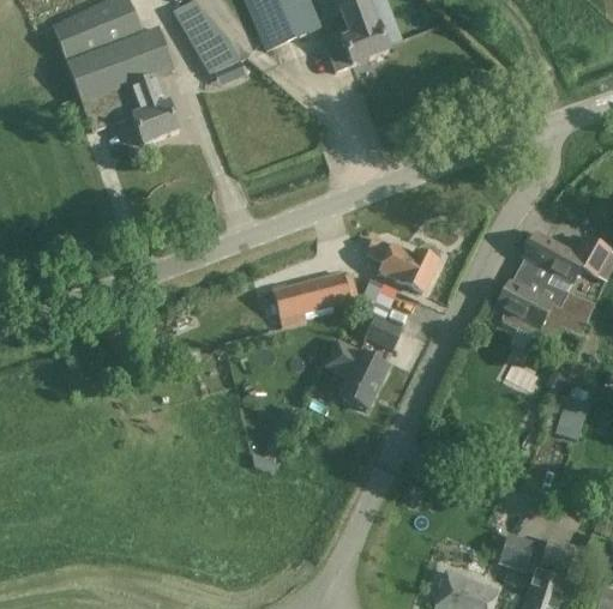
[(168,102),(167,102),(158,78),(176,72),(160,28),(144,34),(130,0),(106,0),(53,25),(67,61),(84,106),(82,107),(91,132),(132,118),(143,145),(179,132),(168,102)]
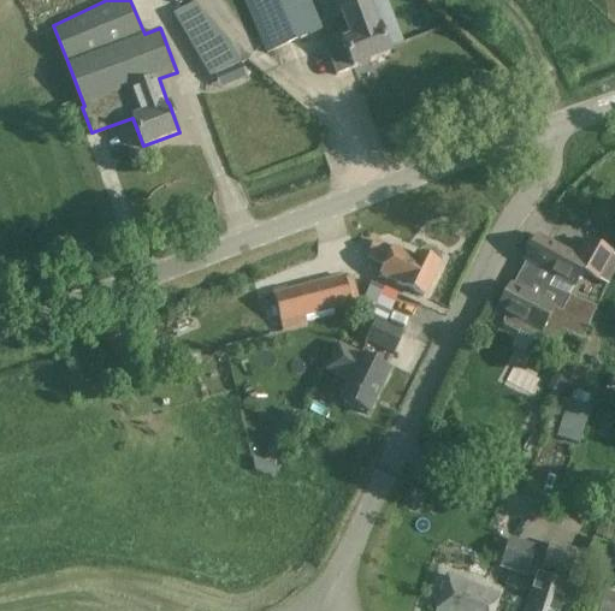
[(231,39),(196,0),(193,0),(173,10),(211,73),(243,59),(231,39)]
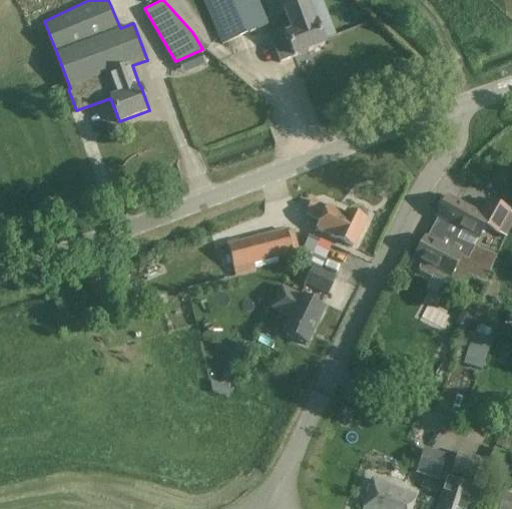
[(270,23),(260,0),(203,0),(221,42),(270,23)]
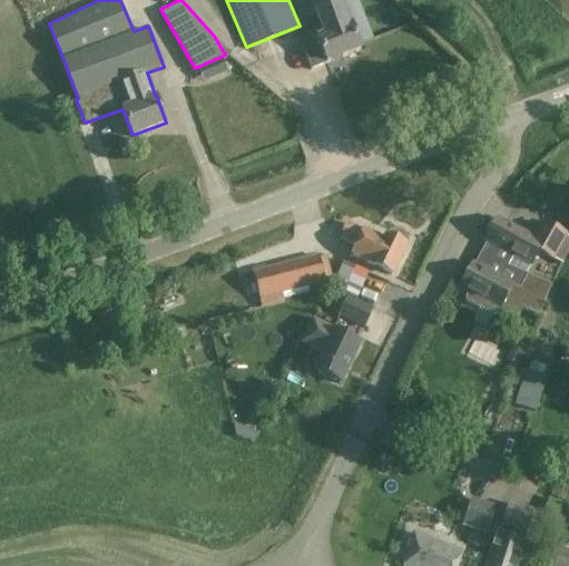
[(326,6),(324,0),(294,0),(302,19),(316,13),(324,32),(302,40),(312,67),(361,49),(351,22),(350,22),(341,0),(326,6)]
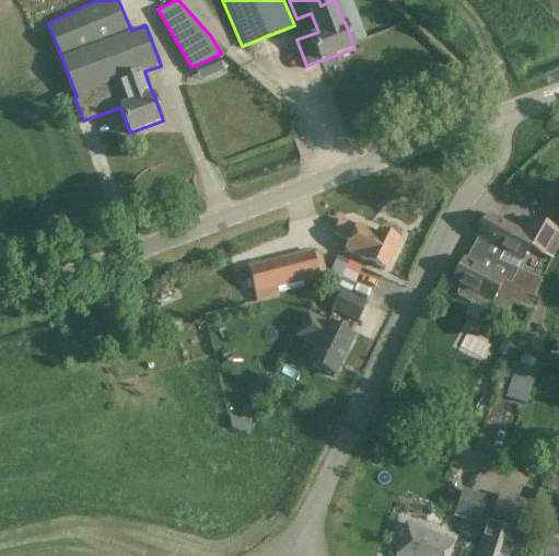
[(480,226),(481,227),(478,234),(505,248),(523,258),(530,244),(552,256),(558,244),(558,230),(534,216),(525,231),(489,211),(488,215),(486,213),(482,215),(479,222),(480,226)]
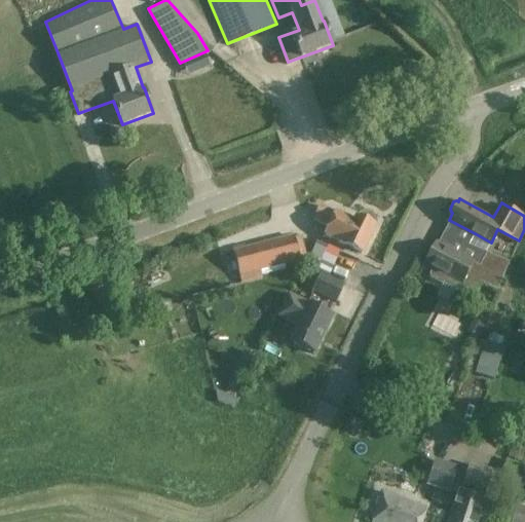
[(353,218),(336,210),(321,201),(312,217),(329,225),(326,232),(364,251),(377,224),(355,214),(353,218)]
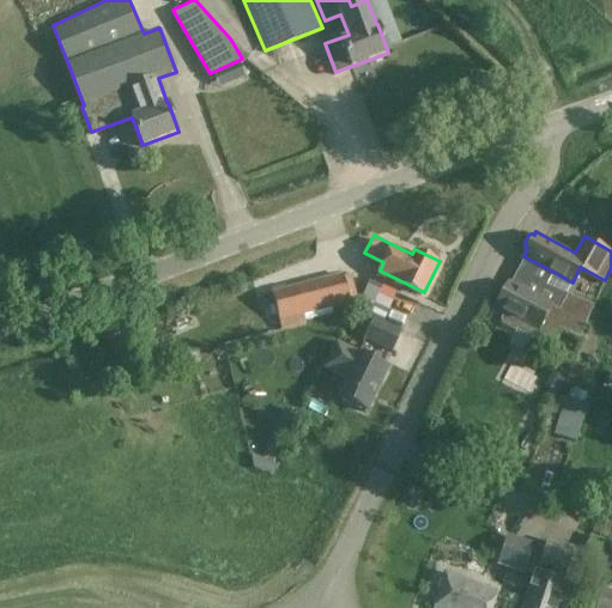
[(358,296),(352,273),(345,274),(344,271),(272,289),(282,329),(307,323),(306,314),(351,302),(350,298),(358,296)]
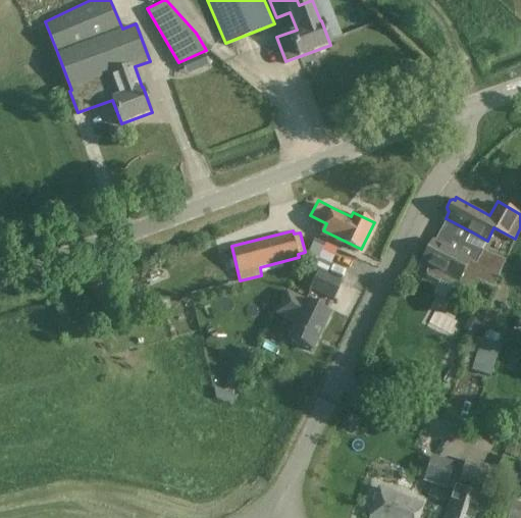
[(466,242),(483,249),(487,241),(471,231),(466,242)]
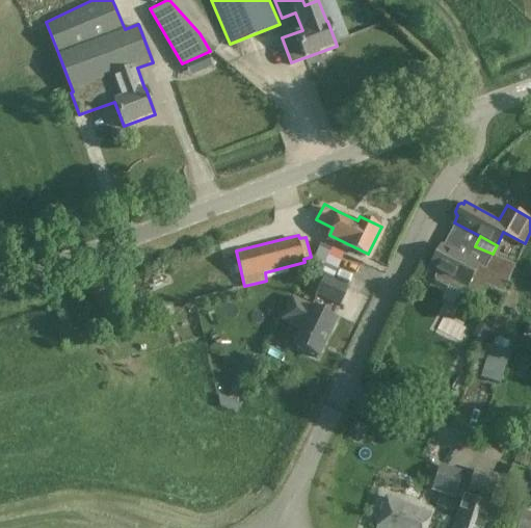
[(310,265),(334,275),(343,253),(319,242),(310,265)]
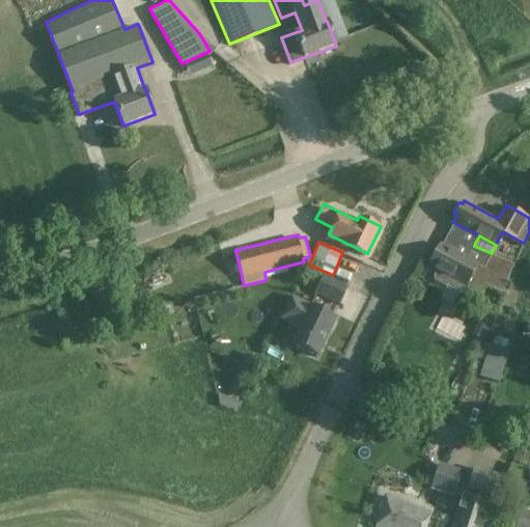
[(478,264),(441,244),(429,265),(438,269),(435,275),(435,280),(445,285),(448,283),(477,298),(484,283),(503,293),(514,264),(492,253),(483,267),(478,265),(478,264)]
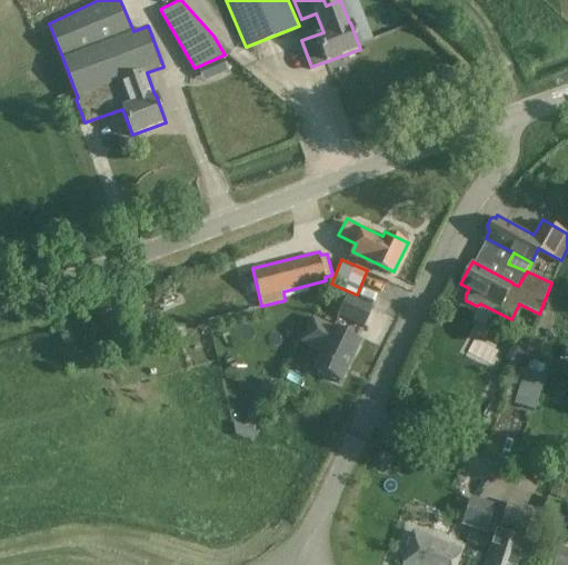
[(374,305),(349,293),(339,314),(364,325),(374,305)]
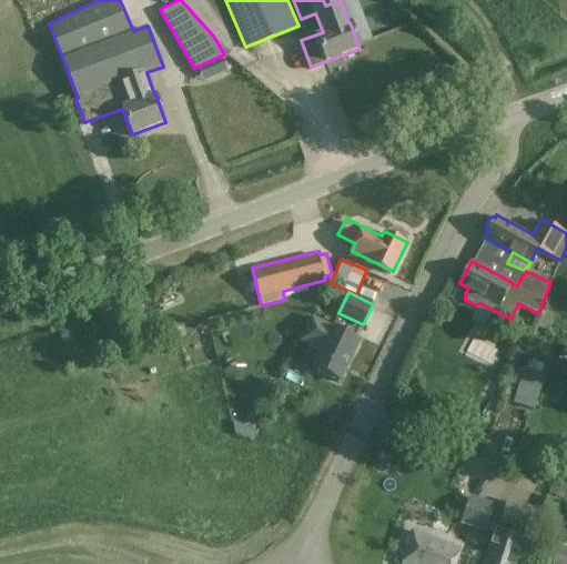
[(361,339),(313,315),(301,340),(321,350),(312,366),(340,381),(361,339)]
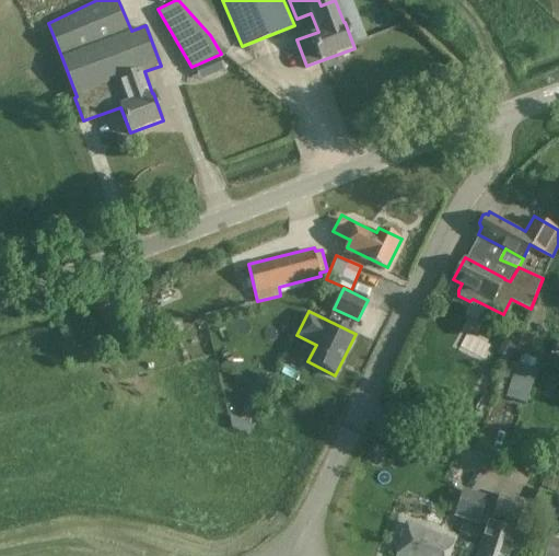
[(507,333),(517,339),(524,325),(512,321),(507,333)]
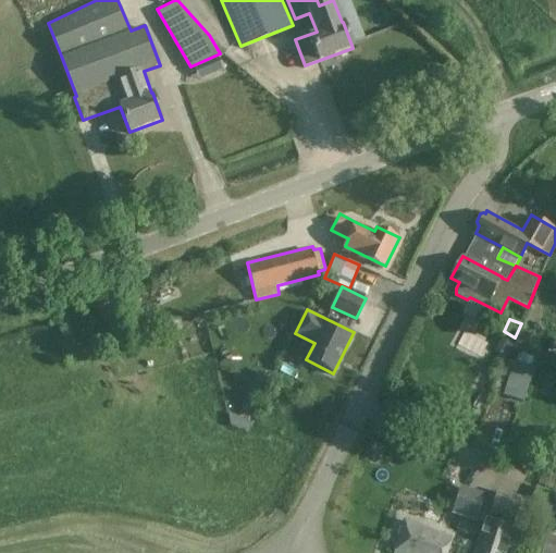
[(534,355),(519,349),(516,359),(507,356),(494,390),(524,398),(534,366),(531,365),(534,355)]
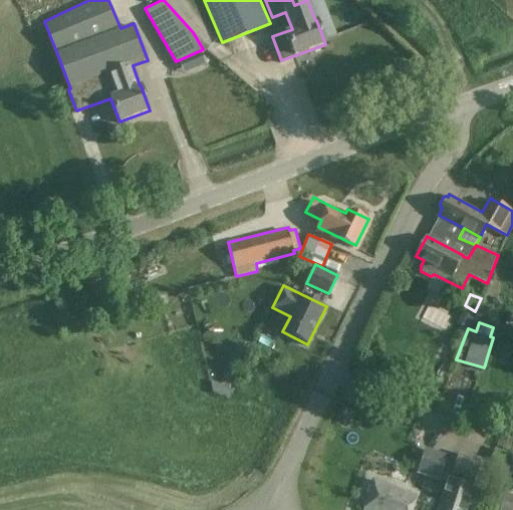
[(245,356),(250,343),(239,338),(234,351),(245,356)]
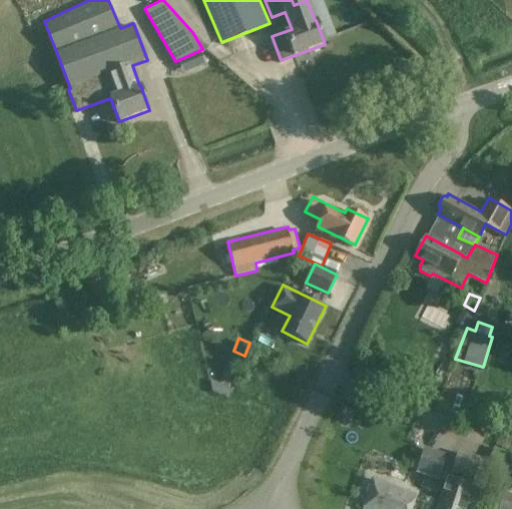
[(208,387),(225,395),(229,386),(212,379),(208,387)]
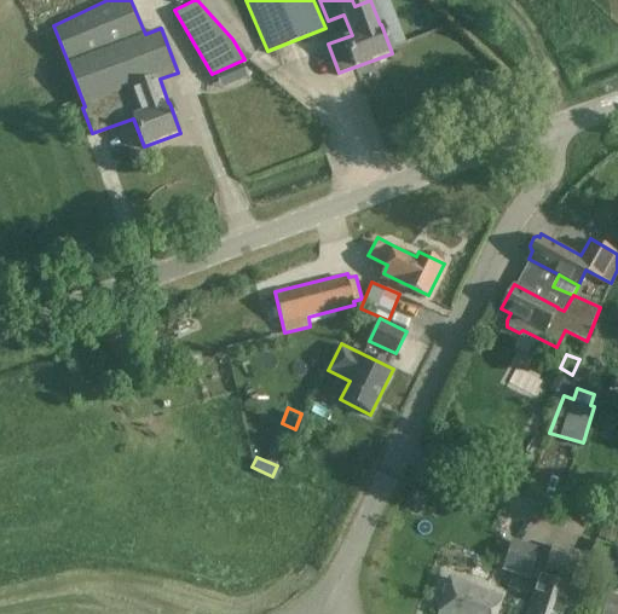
[(541,546),(513,537),(503,567),(530,577),(541,546)]
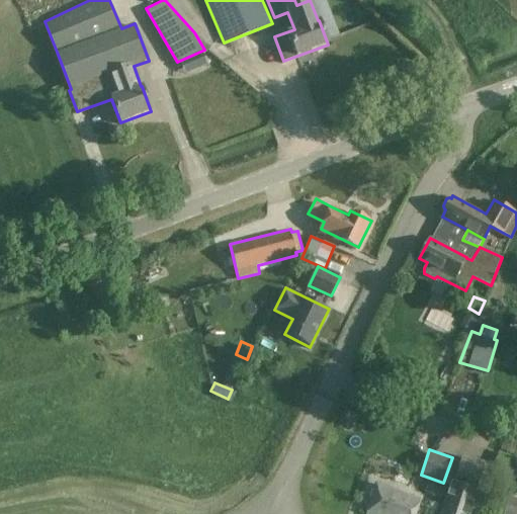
[(486,461),(463,454),(460,462),(453,459),(446,481),(452,483),(442,513),(468,513),(470,510),(478,513),(487,485),(480,482),(481,478),(480,478),(486,461)]
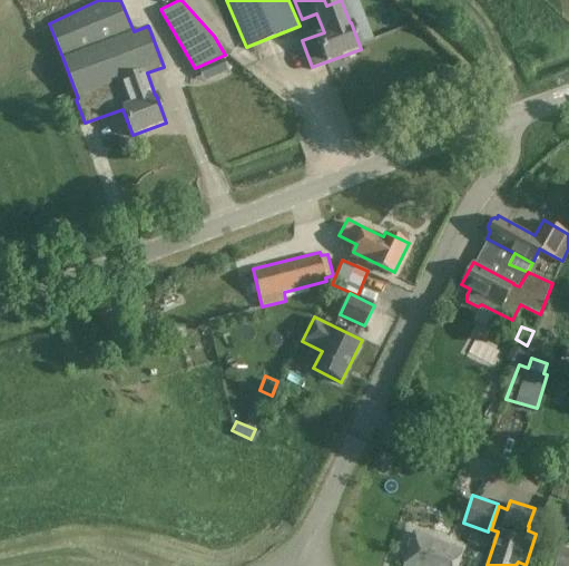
[(455,565),(462,547),(413,530),(402,563),(411,565),(455,565)]
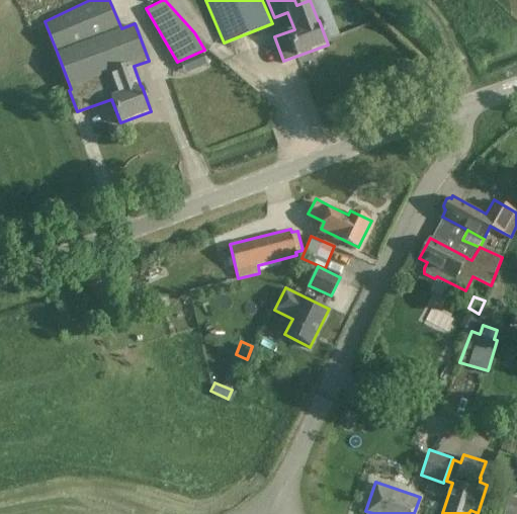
[(516,497),(509,495),(504,513),(516,513),(516,497)]
